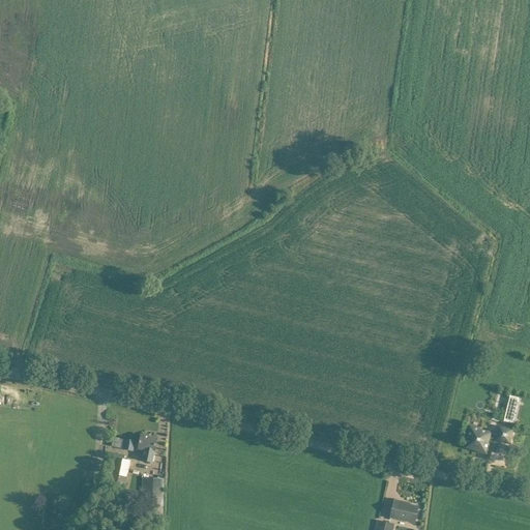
[(510,396),(503,422),(513,424),(513,421),(514,421),(516,420),(514,420),(518,406),(519,406),(520,404),(519,403),(520,400),(510,396)]
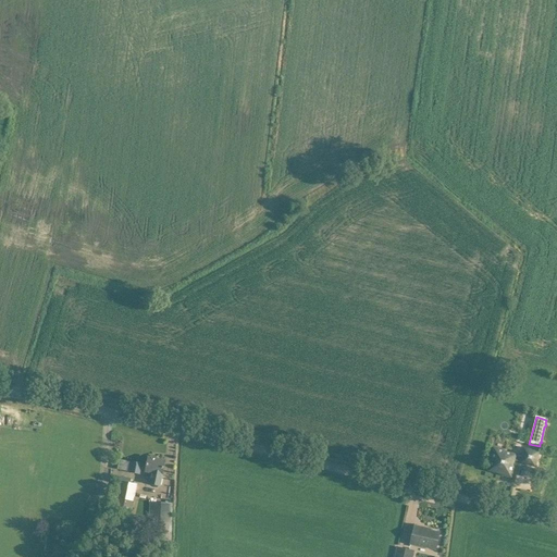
[(493,456),(489,471),(499,473),(499,474),(511,478),(514,465),(512,465),(514,460),(521,462),(520,463),(535,467),(539,453),(524,448),(522,457),(515,456),(516,455),(503,452),(503,450),(493,448),(492,456),(493,456)]
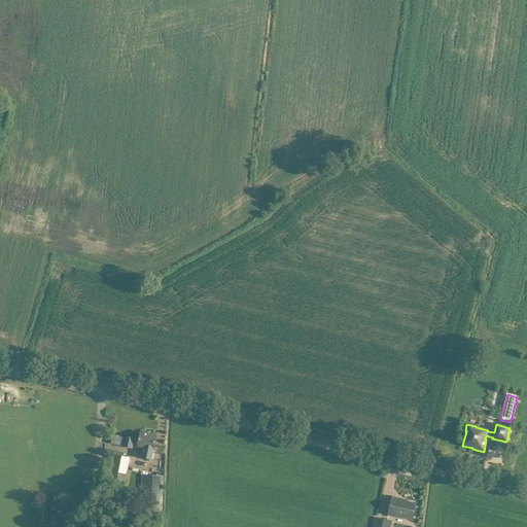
[(111,445),(124,447),(133,449),(134,444),(139,445),(138,447),(144,448),(142,458),(151,460),(155,436),(140,433),(139,441),(134,440),(134,438),(126,436),(126,437),(113,434),(111,445)]
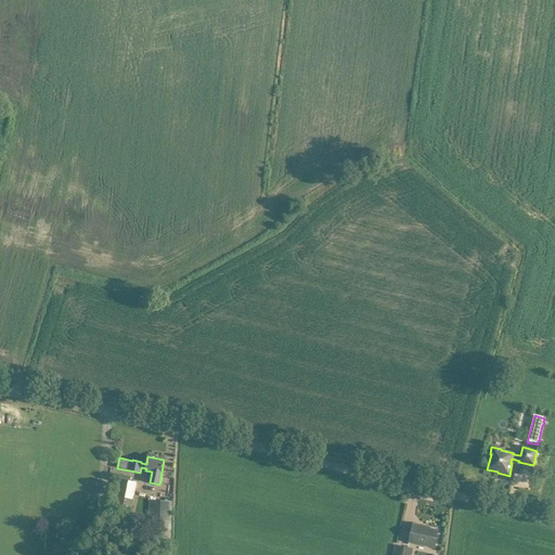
[(119,479),(114,506),(131,511),(137,483),(119,479)]
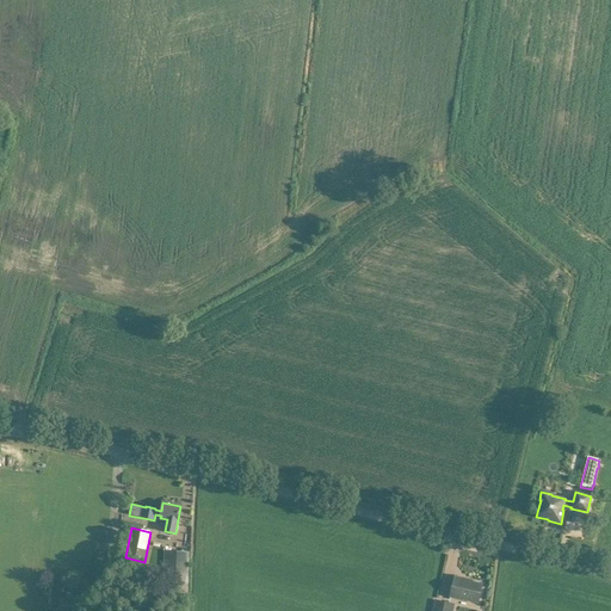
[(162,600),(162,606),(187,606),(187,600),(187,591),(189,553),(165,551),(164,590),(162,600)]
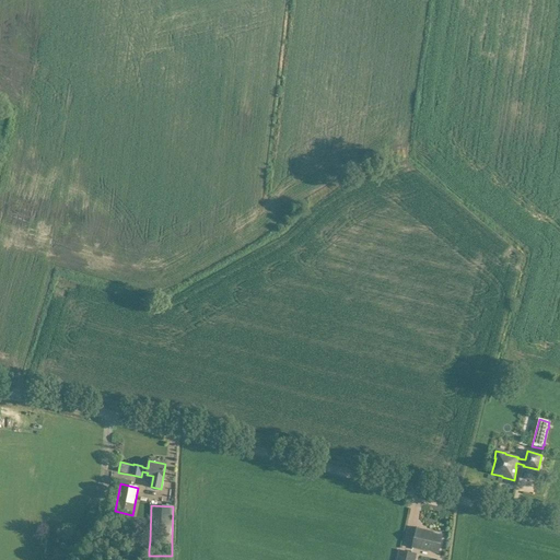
[(438,553),(440,547),(442,536),(426,533),(427,531),(417,528),(412,548),(438,553)]
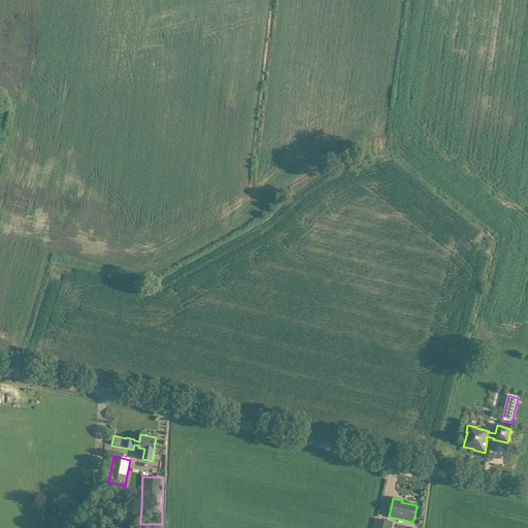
[(42,522),(43,507),(35,507),(35,522),(42,522)]
